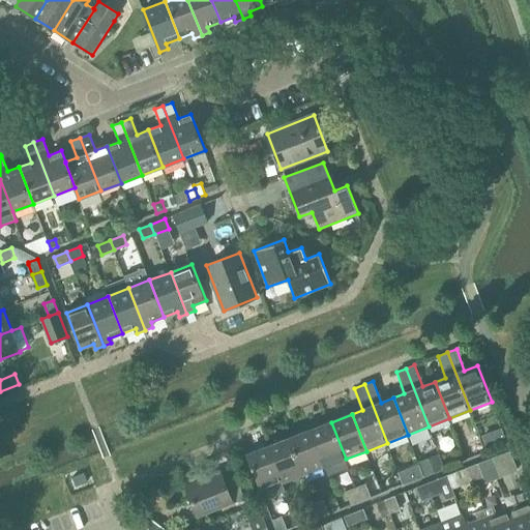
[(331,422),(311,431),(324,467),(328,476),(349,469),(346,459),(331,422)]
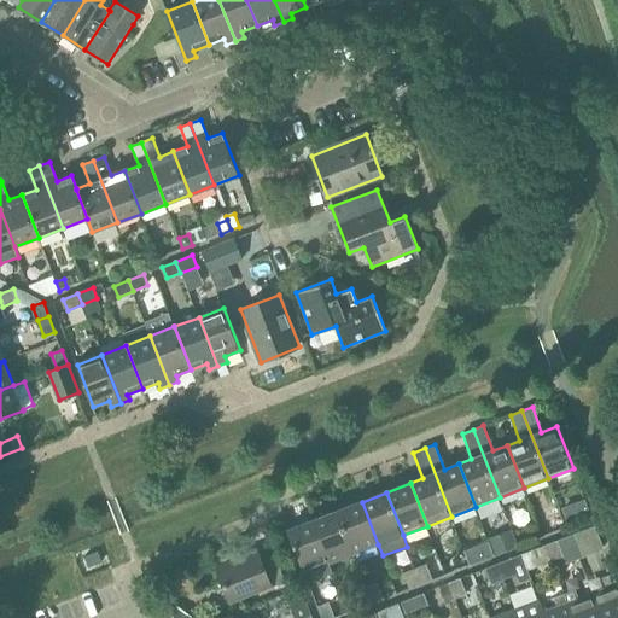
[(362,502),(337,511),(354,554),(378,544),(362,502)]
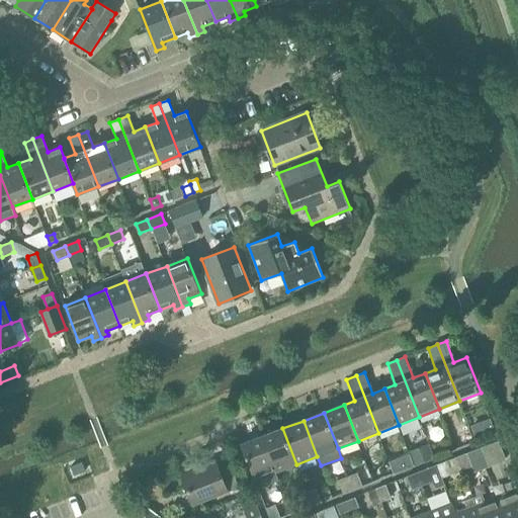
[(456,449),(476,442),(468,423),(449,430),(456,449)]
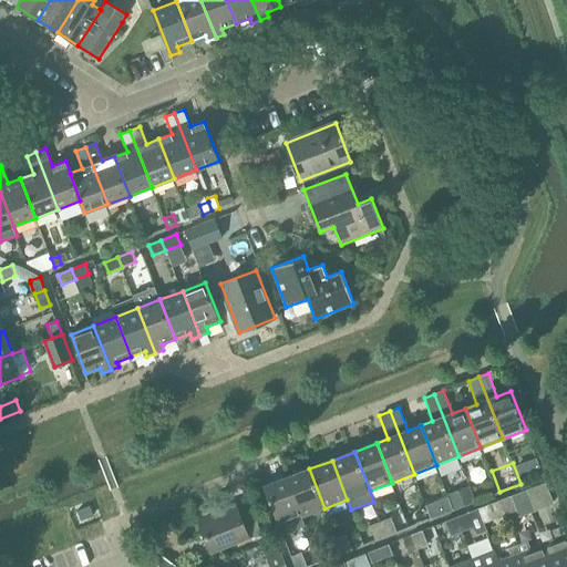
[(309,468),(287,477),(302,517),(325,508),(309,468)]
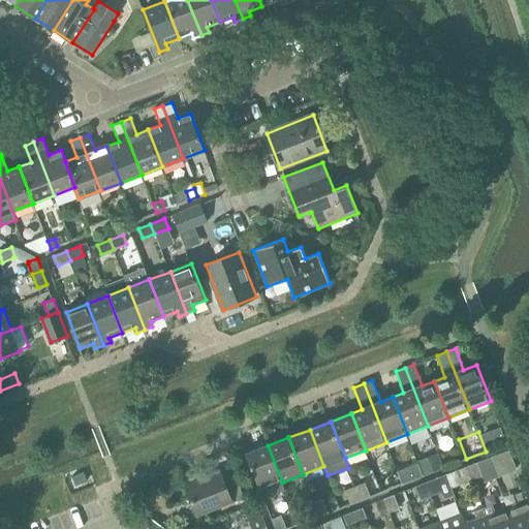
[(268,445),(247,454),(261,491),(260,491),(263,499),(265,498),(284,491),(281,483),(282,483),(268,445)]
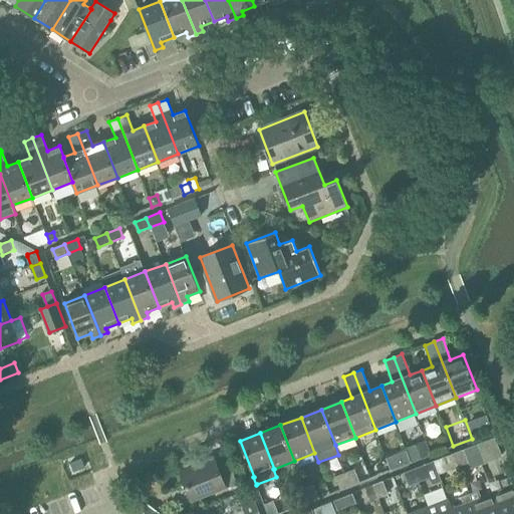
[(485,464),(502,457),(494,438),(477,445),(485,464)]
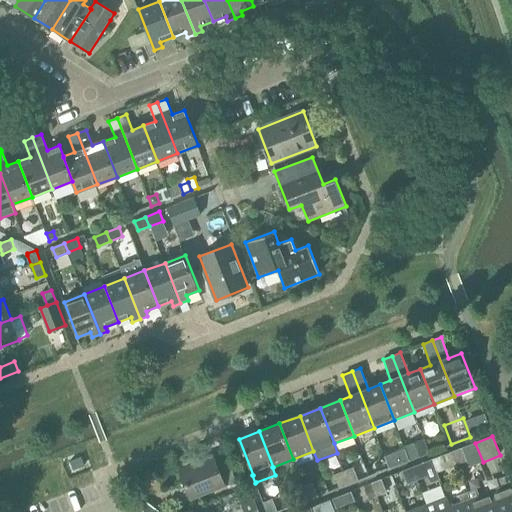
[(404,446),(409,460),(430,453),(424,438),(404,446)]
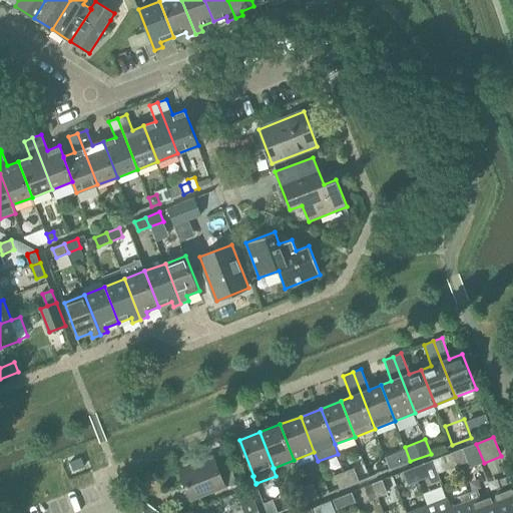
[(463,449),(453,453),(459,466),(468,462),(463,449)]
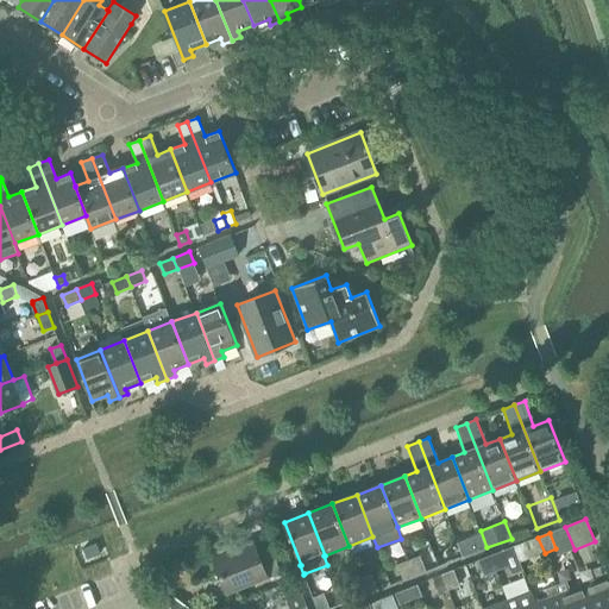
[(538,538),(526,542),(532,558),(545,553),(538,538)]
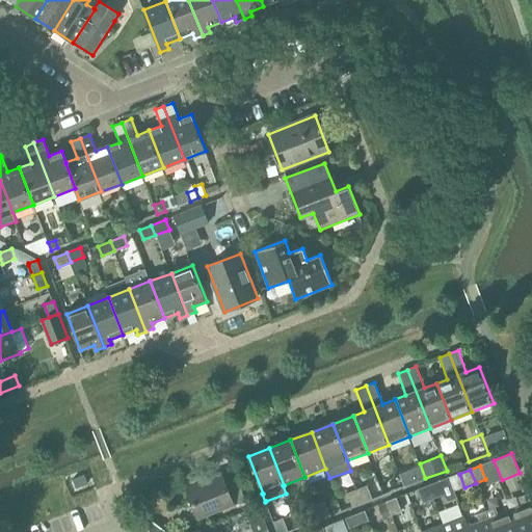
[(224,481),(222,475),(187,489),(197,519),(233,505),(234,506),(246,502),(237,476),(224,481)]
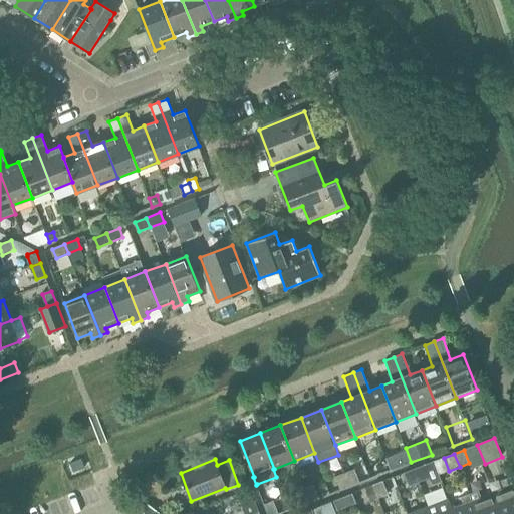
[(434,462),(414,469),(419,482),(439,475),(434,462)]
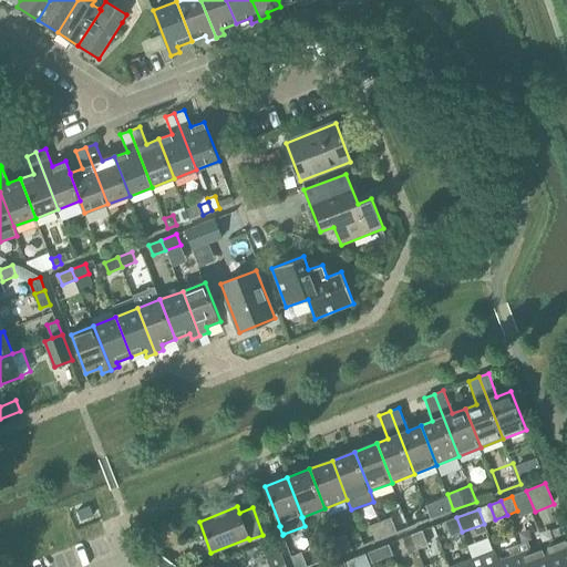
[(392,517),(381,522),(387,536),(398,532),(392,517)]
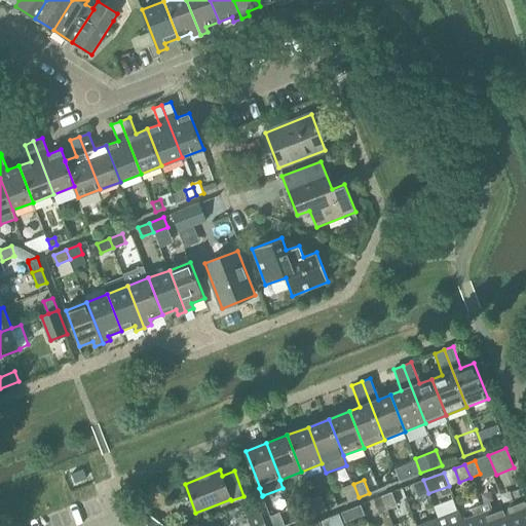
[(418,497),(428,493),(423,480),(413,484),(418,497)]
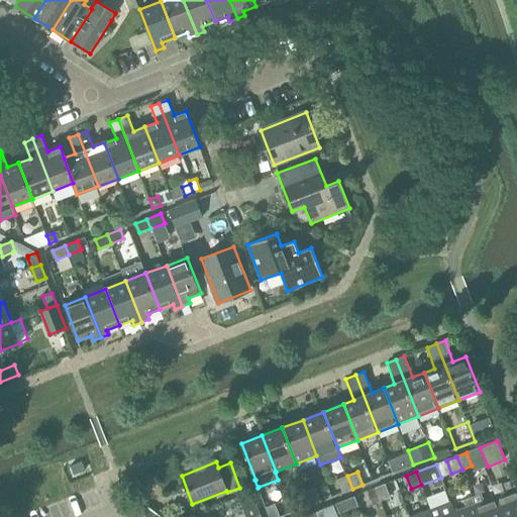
[(346,476),(337,480),(342,493),(351,489),(346,476)]
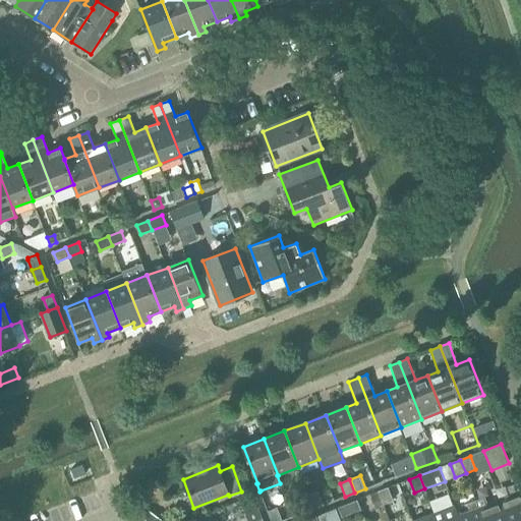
[(511,497),(500,501),(508,520),(520,520),(520,493),(518,484),(508,488),(511,497)]
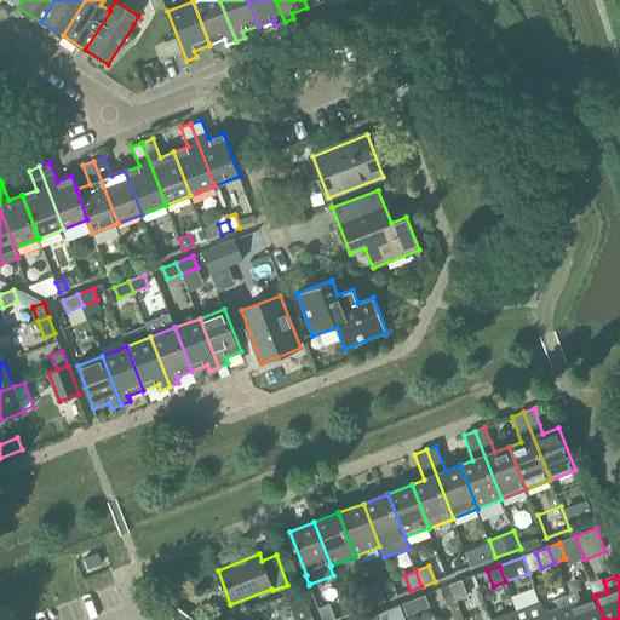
[(461,580),(449,585),(455,600),(455,601),(468,596),(461,581),(461,580)]
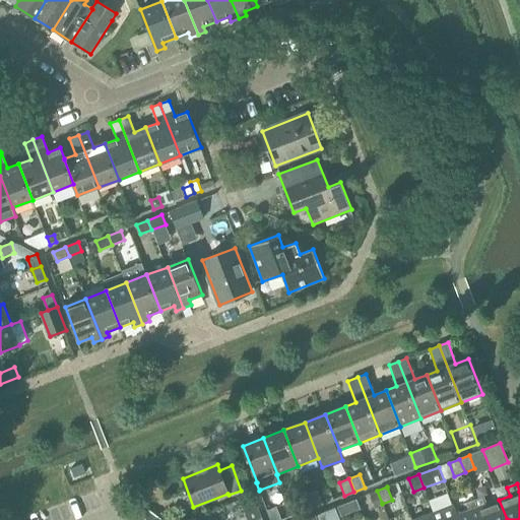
[(317,491),(307,495),(312,508),(323,504),(317,491)]
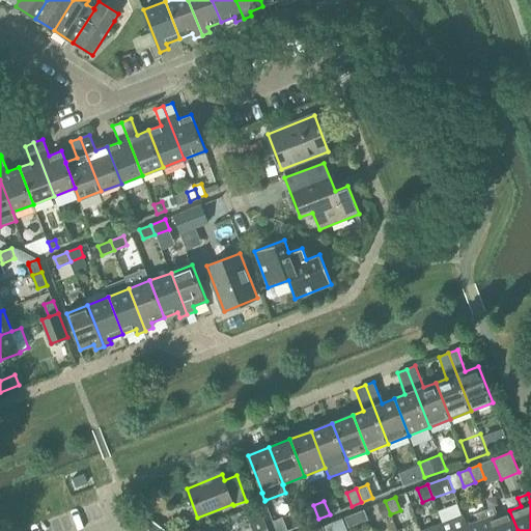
[(258,505),(245,510),(251,526),(263,521),(258,505)]
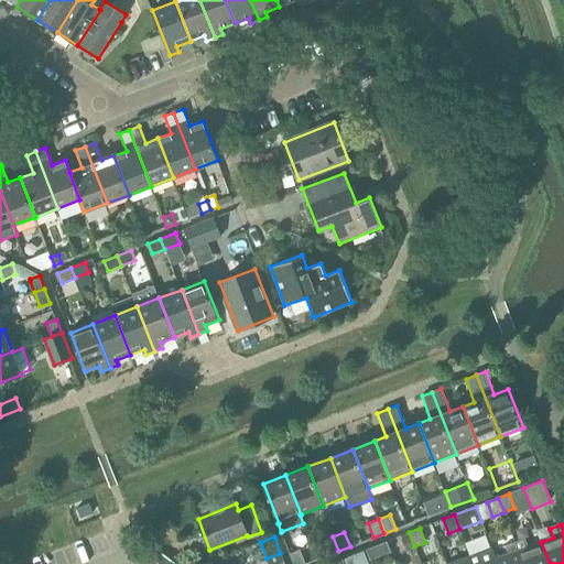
[(329,554),(338,551),(333,537),(323,540),(329,554)]
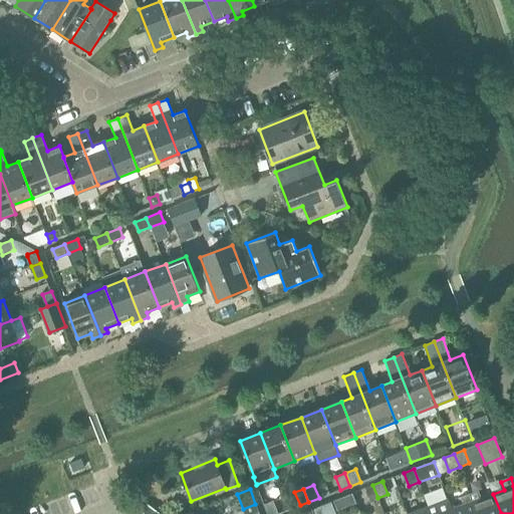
[(374,489),(366,493),(370,502),(378,499),(374,489)]
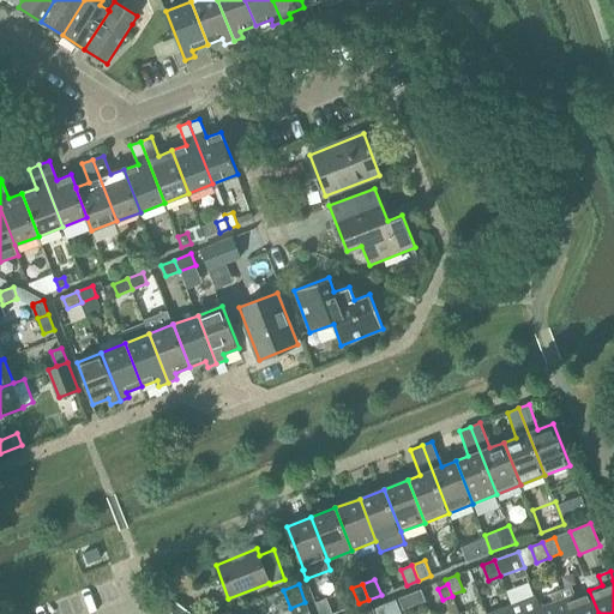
[(571,587),(561,590),(571,613),(599,613),(589,590),(575,595),(571,587)]
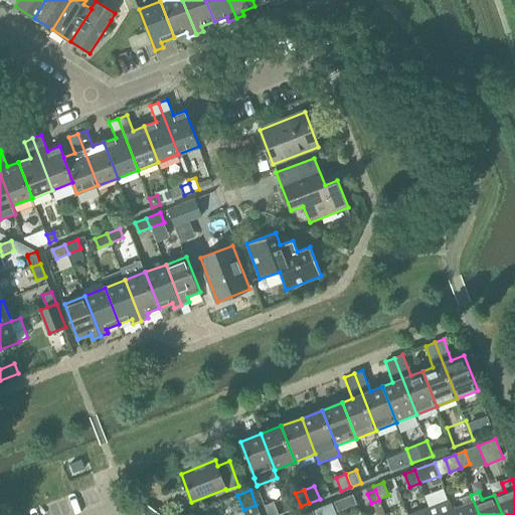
[(464,506),(454,510),(455,514),(479,514),(471,495),(461,498),(464,506)]
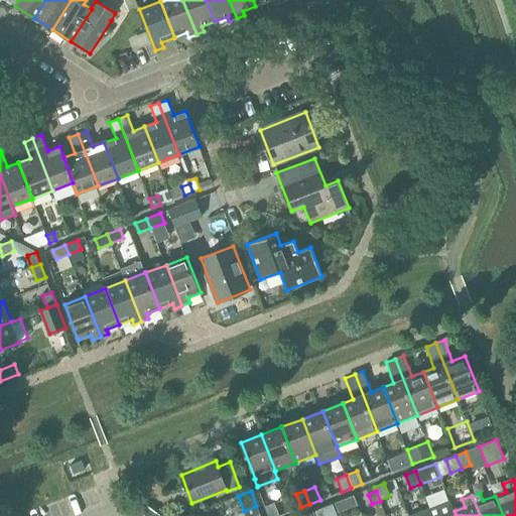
[(354,497),(335,504),(339,513),(358,506),(354,497)]
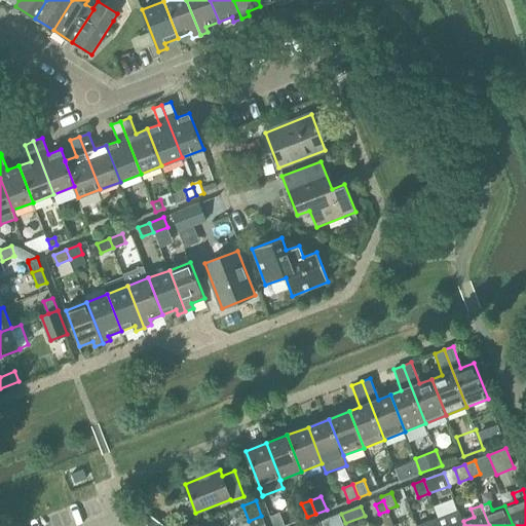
[(459,510),(439,518),(441,525),(464,525),(463,521),(459,510)]
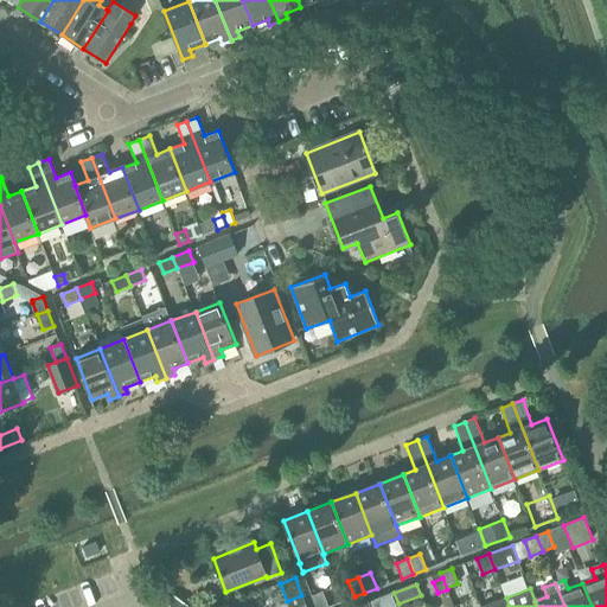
[(317,606),(330,606),(324,592),(312,596),(317,606)]
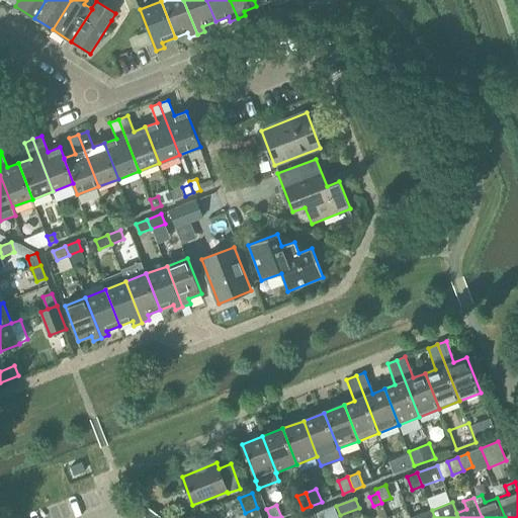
[(331,517),(328,509),(317,513),(319,517),(331,517)]
